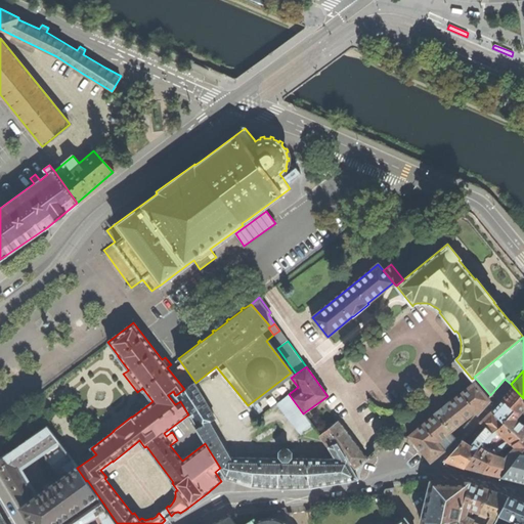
[(492,398),(490,395),(477,380),(449,402),(448,401),(433,415),(434,415),(408,435),(411,439),(428,461),(430,461),(432,461),(444,450),(455,438),(450,432),(475,411),(477,415),(492,398)]
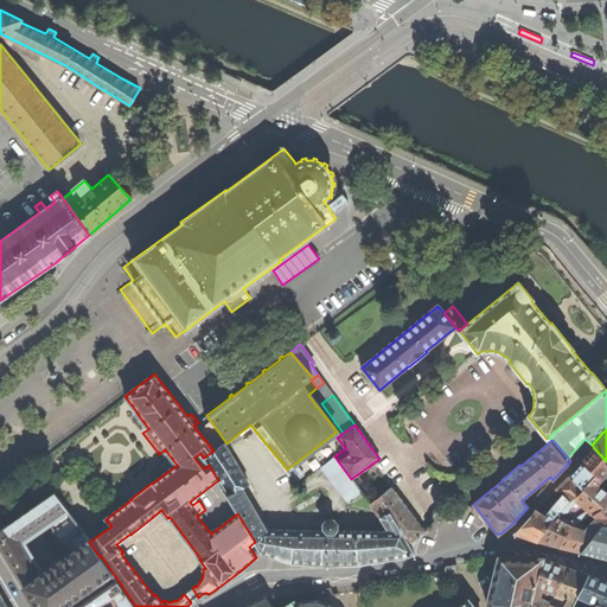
[(320,564),(327,564),(326,530),(337,530),(337,523),(333,519),(327,519),(324,523),(324,530),(266,530),(242,489),(249,484),(224,445),(215,452),(213,451),(204,458),(209,465),(218,480),(237,513),(255,542),(262,554),(292,562),(306,563),(320,564)]
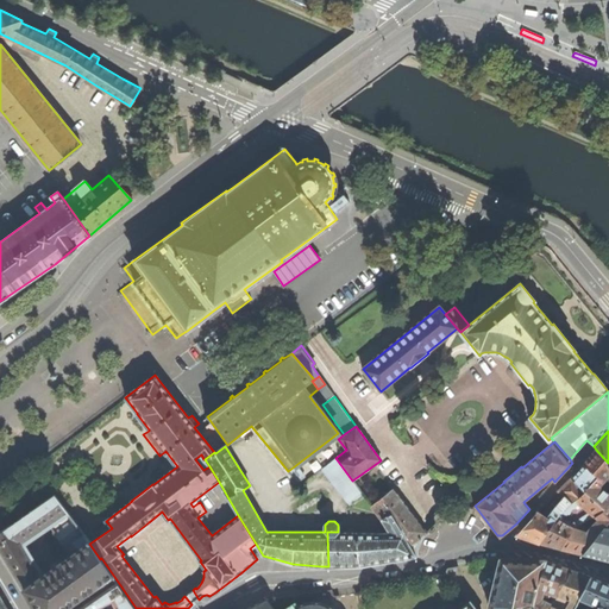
[(590,456),(584,464),(596,477),(584,490),(604,508),(608,502),(608,501),(608,489),(602,483),(608,475),(608,463),(596,450),(590,456)]
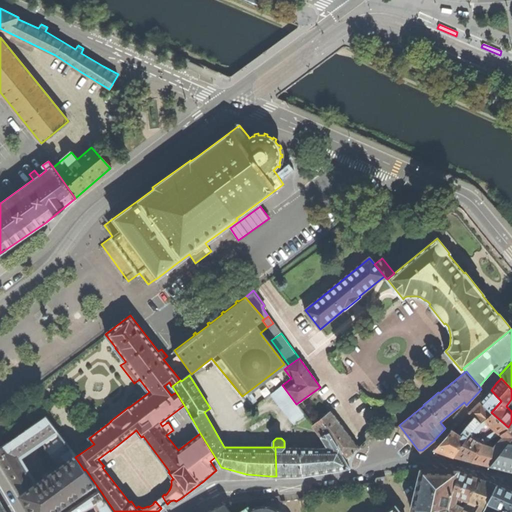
[(296,404),(282,385),(271,394),(293,424),(305,416),(296,404)]
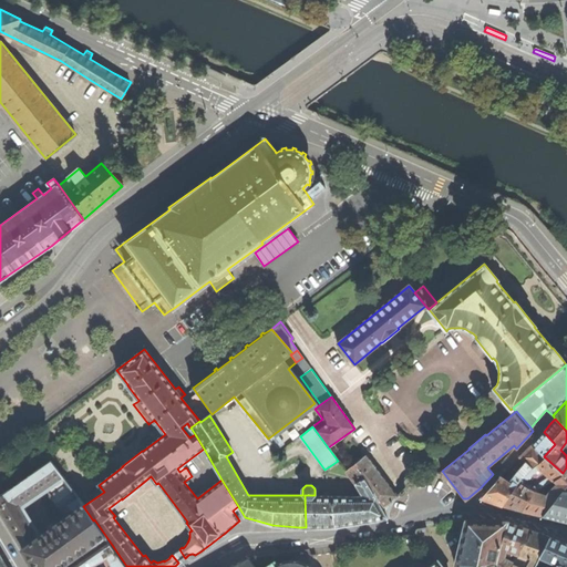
[(540,436),(533,444),(544,456),(555,444),(544,432),(540,436)]
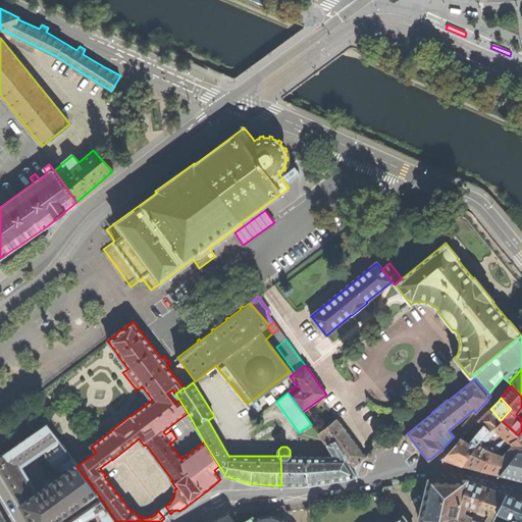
[(461,439),(444,459),(454,462),(463,465),(474,449),(501,420),(490,409),(479,420),(484,425),(476,434),(468,445),(461,439)]
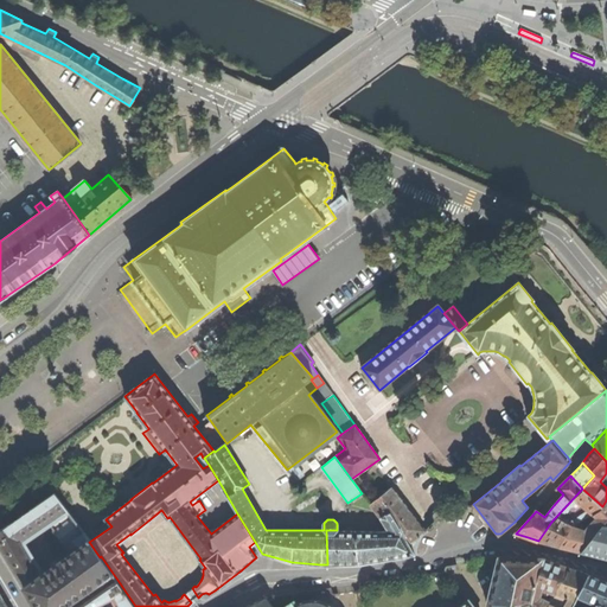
[(421,538),(427,532),(391,487),(371,505),(381,517),(390,511),(414,555),(417,554),(417,553),(417,548),(419,543),(421,538)]
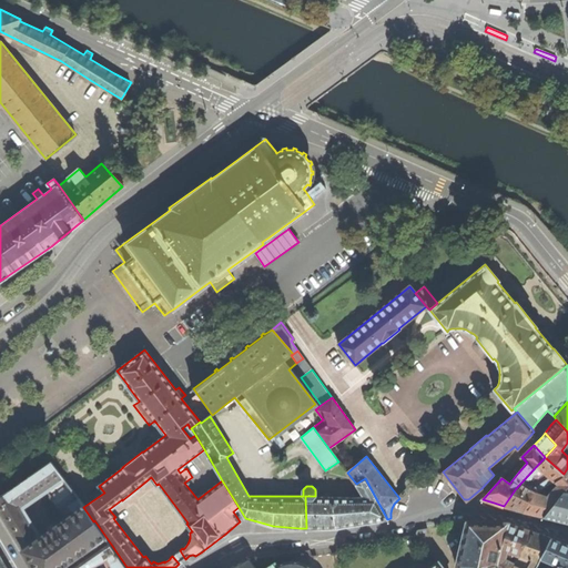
[(514,509),(521,511),(536,492),(540,489),(554,482),(564,474),(545,457),(516,488),(504,506),(514,509)]
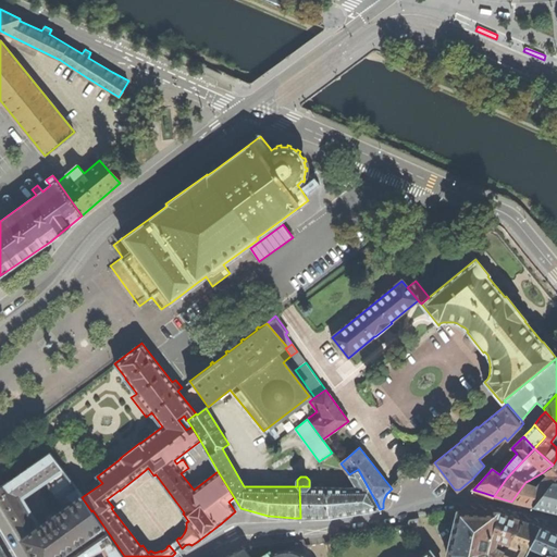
[(50,453),(0,486),(0,500),(13,522),(22,539),(28,548),(33,556),(57,556),(100,527),(79,498),(83,496),(50,453)]
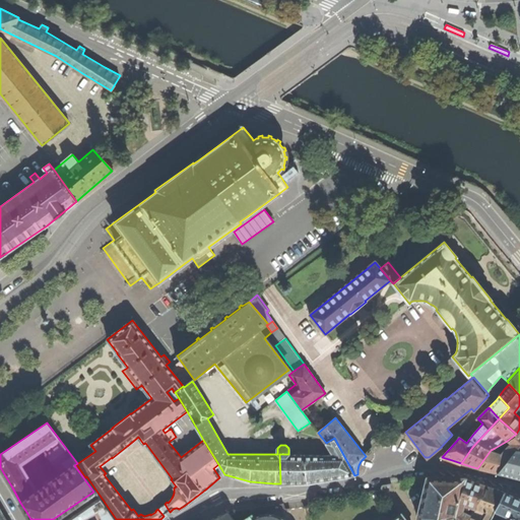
[(494,471),(497,472),(516,450),(519,445),(519,430),(519,429),(516,434),(507,441),(510,444),(501,454),(499,453),(500,449),(495,448),(491,450),(477,468),(494,471)]
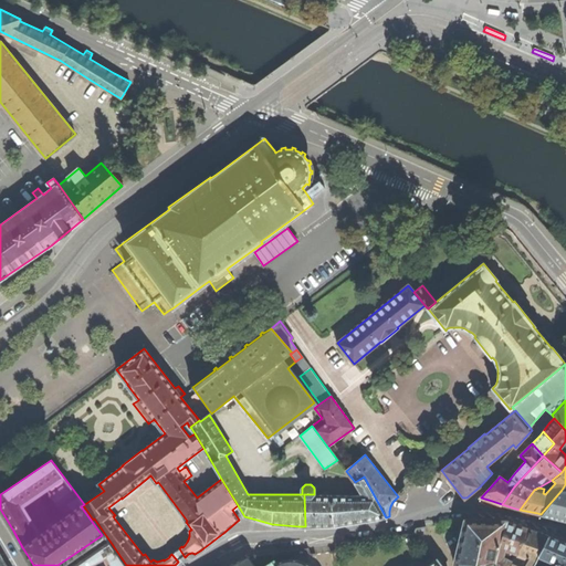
[(363,495),(314,494),(304,494),(305,526),(332,525),(345,524),(386,517),(364,477),(355,482),(363,495)]
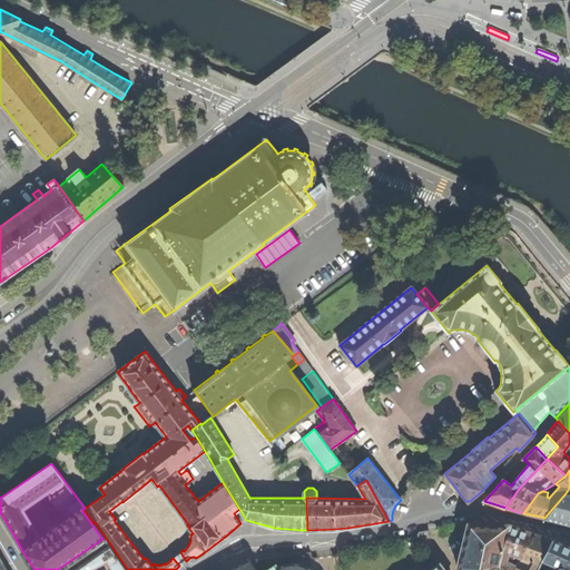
[(569,493),(566,493),(544,518),(564,522),(569,523),(569,493)]
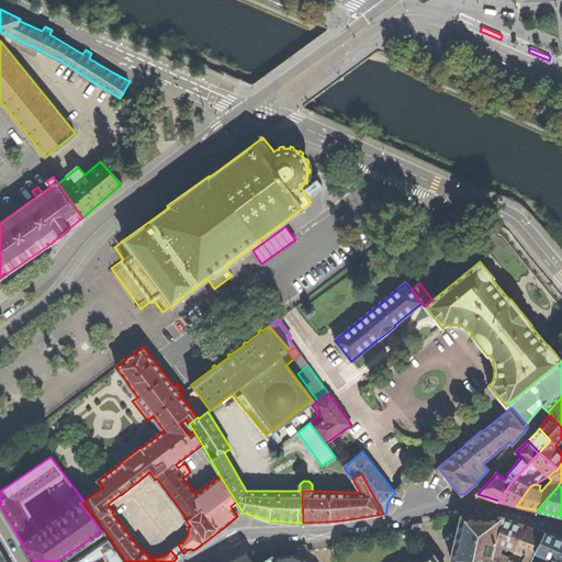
[(451,560),(492,558),(502,517),(480,516),(461,516),(451,560)]
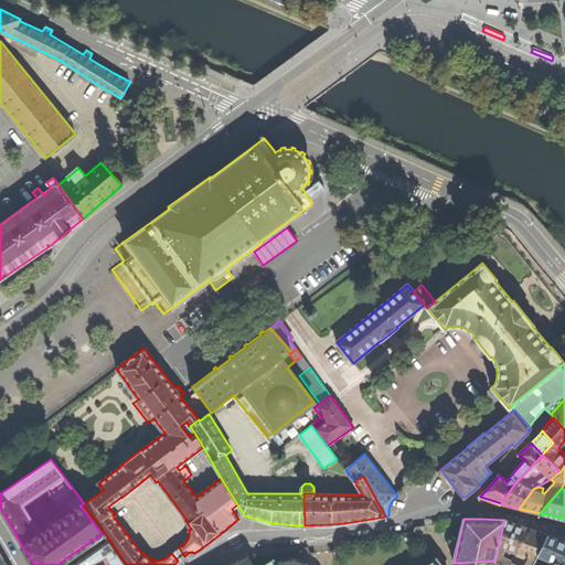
[(504,520),(494,561),(502,564),(505,564),(510,560),(502,555),(503,547),(515,552),(524,526),(514,523),(504,520)]
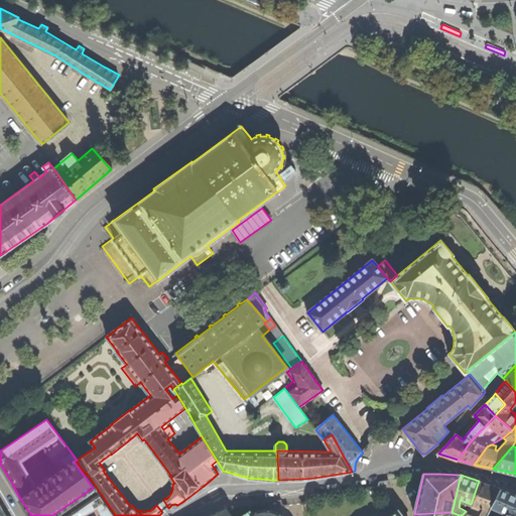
[(488,484),(479,481),(471,504),(471,505),(470,505),(466,511),(462,515),(484,515),(487,512),(487,511),(490,505),(499,488),(488,484)]
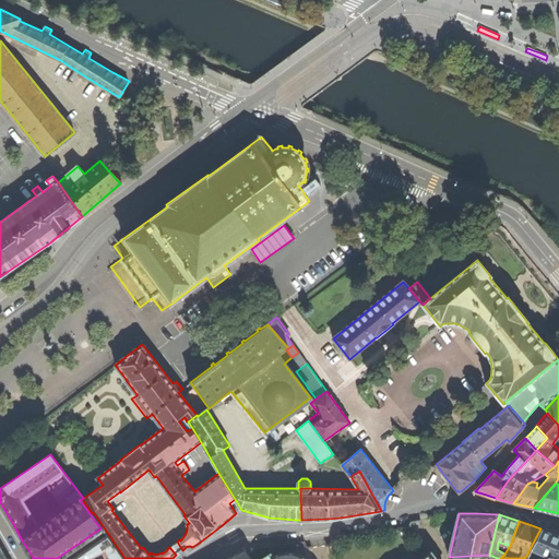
[(558,558),(558,535),(558,536),(540,528),(531,547),(549,556),(546,558),(558,558)]
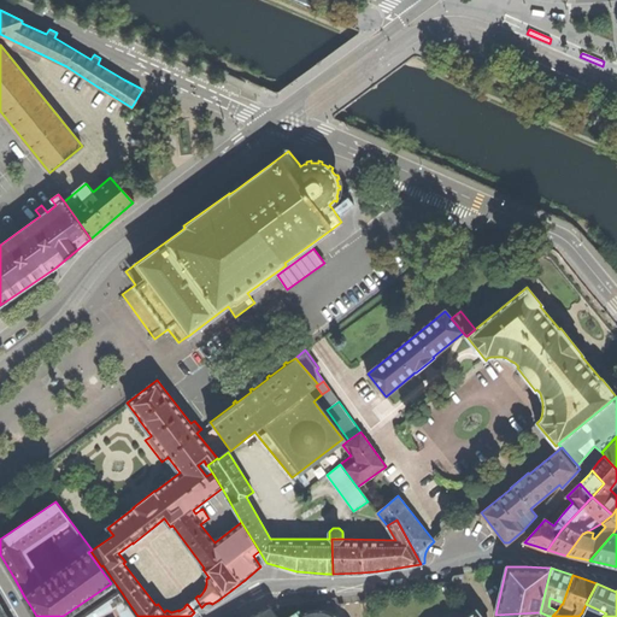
[(137,616),(119,589),(110,595),(106,589),(66,616),(137,616)]
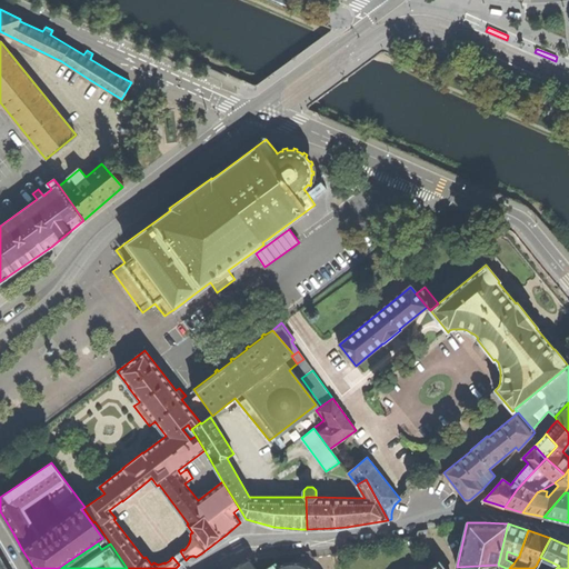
[(255,568),(250,560),(249,559),(230,568),(255,568)]
